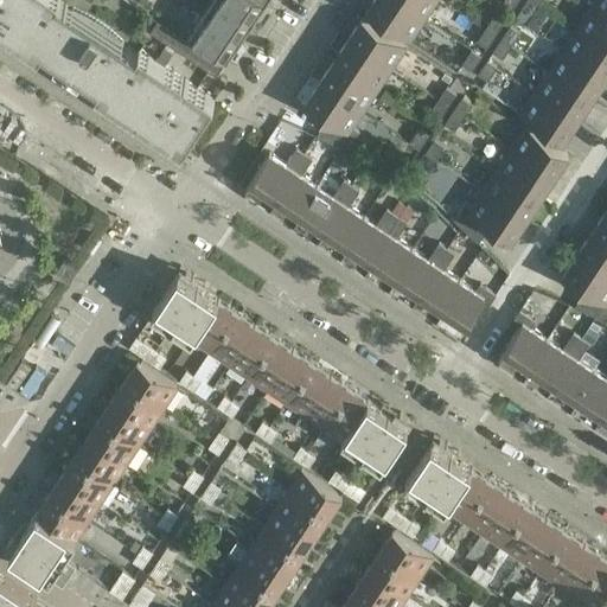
[(0,0),(0,26),(10,33),(31,0),(0,0)]
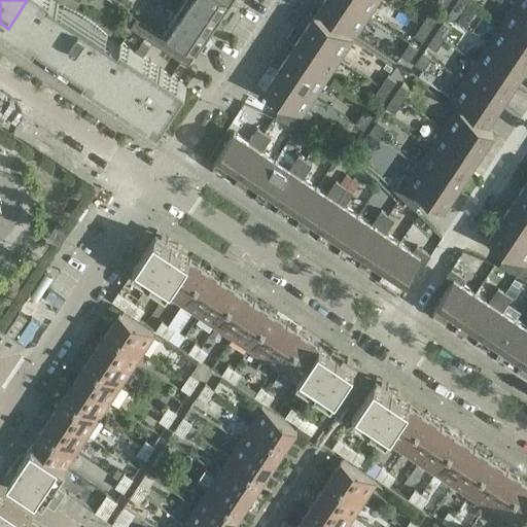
[(88,24),(50,0),(27,0),(8,29),(24,39),(27,35),(64,60),(85,74),(96,81),(93,85),(108,96),(137,53),(121,42),(119,45),(88,24)]
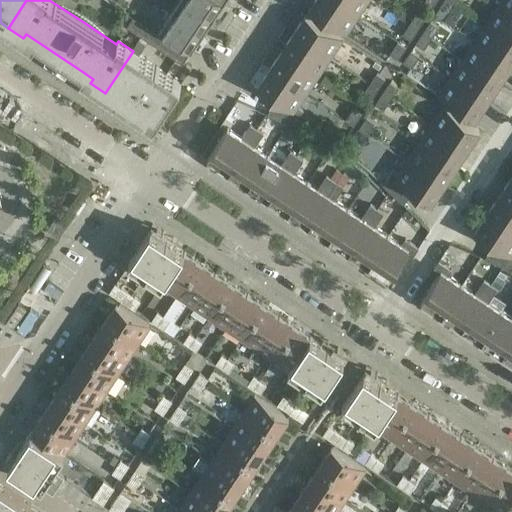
[(213,18),(186,0),(178,0),(171,13),(203,34),(213,18)]
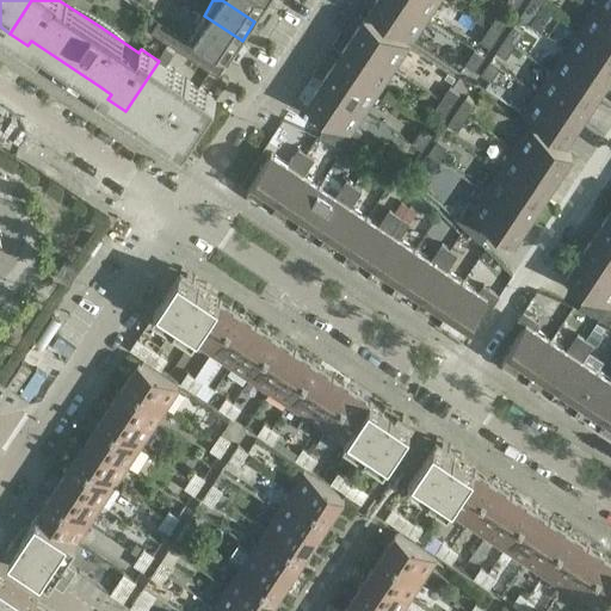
[(267,2),(263,0),(222,0),(254,22),(267,2)]
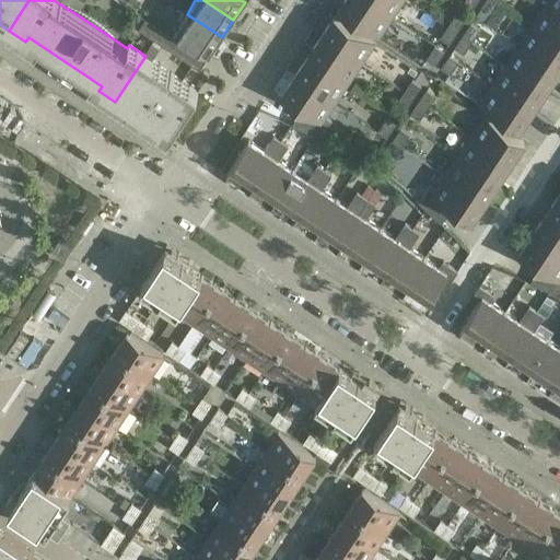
[(392,16),(368,0),(345,0),(338,10),(378,37),(392,16)]
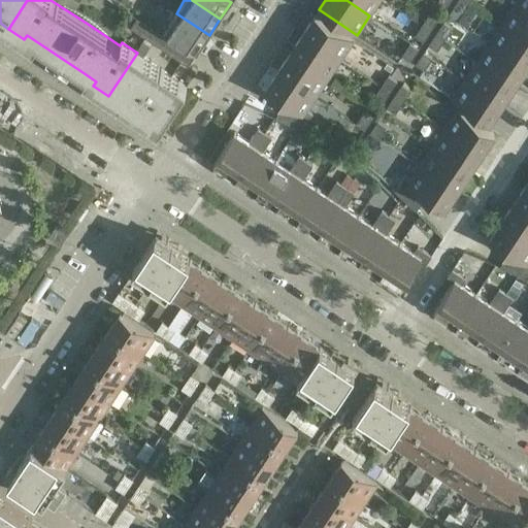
[(380,0),(347,0),(369,15),(380,0)]
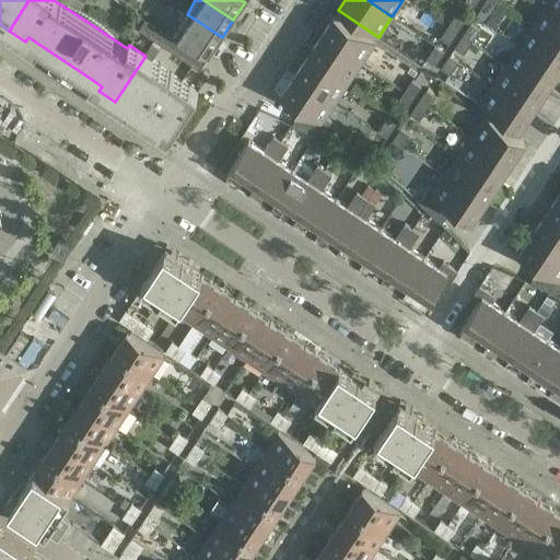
[(490,14),(499,2),(496,0),(486,0),(481,8),(490,14)]
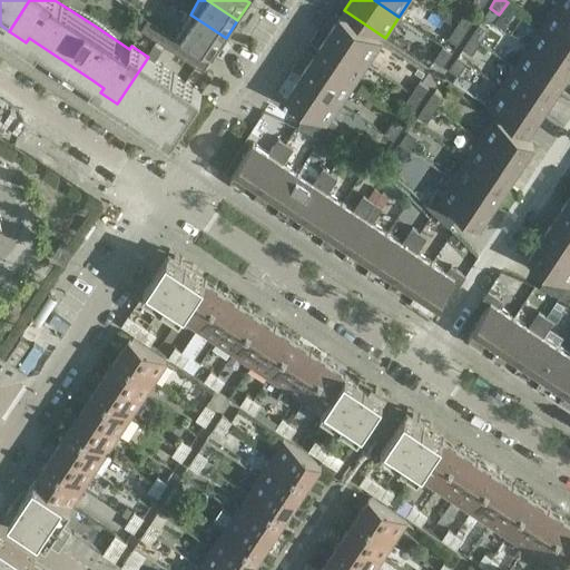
[(569,0),(558,0),(556,5),(569,15),(569,0)]
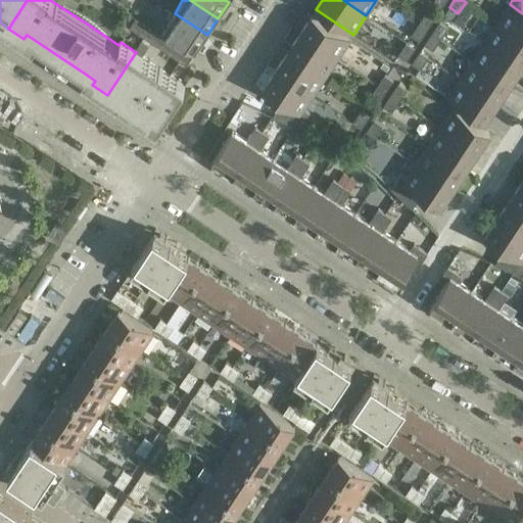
[(522,13),(510,4),(497,22),(522,40),(522,13)]
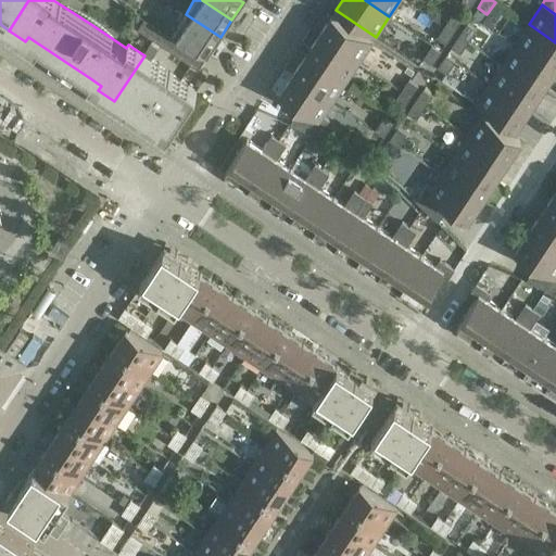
[(454,32),(463,20),(453,13),(445,25),(454,32)]
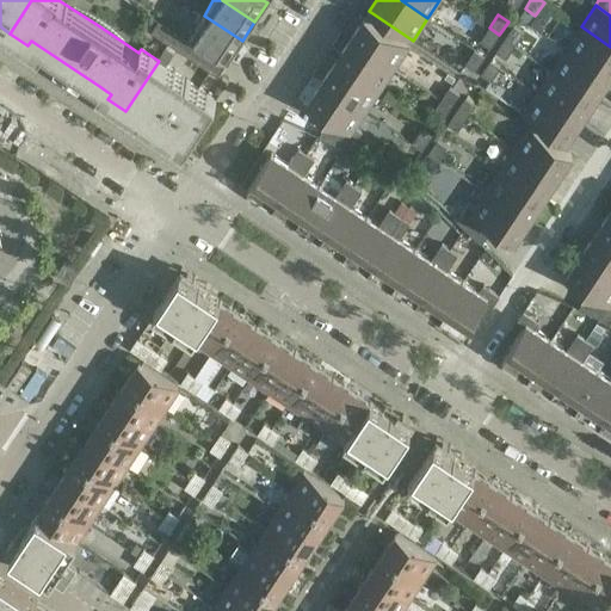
[(242,41),(204,16),(190,35),(228,61),(242,41)]
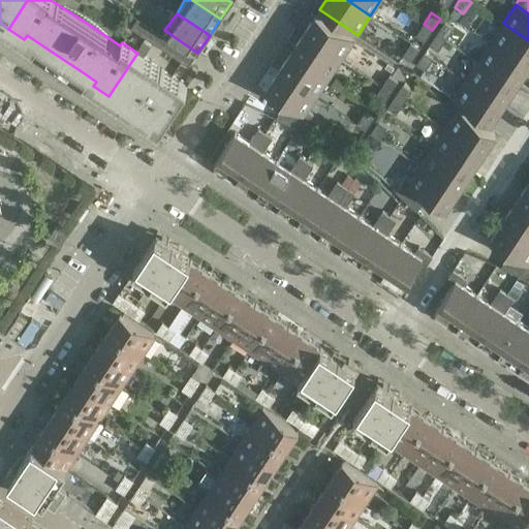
[(354,40),(316,14),(303,34),(341,59),(354,40)]
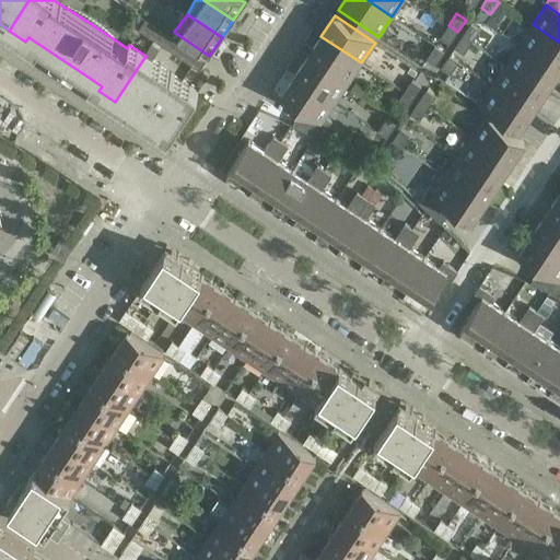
[(147,34),(153,24),(146,19),(139,28),(147,34)]
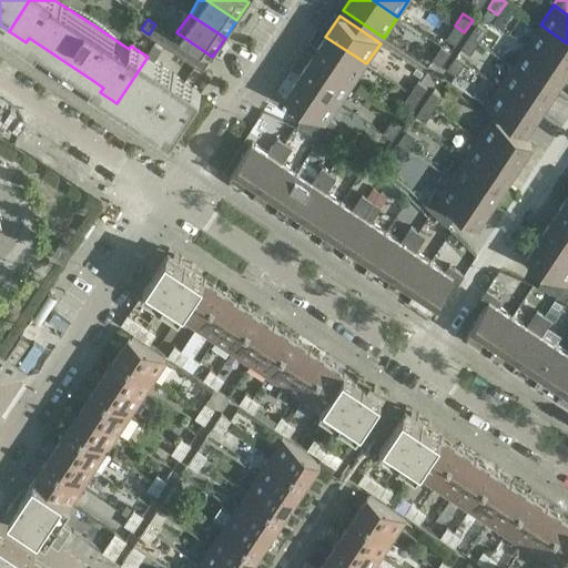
[(479,42),(487,30),(478,23),(469,36),(479,42)]
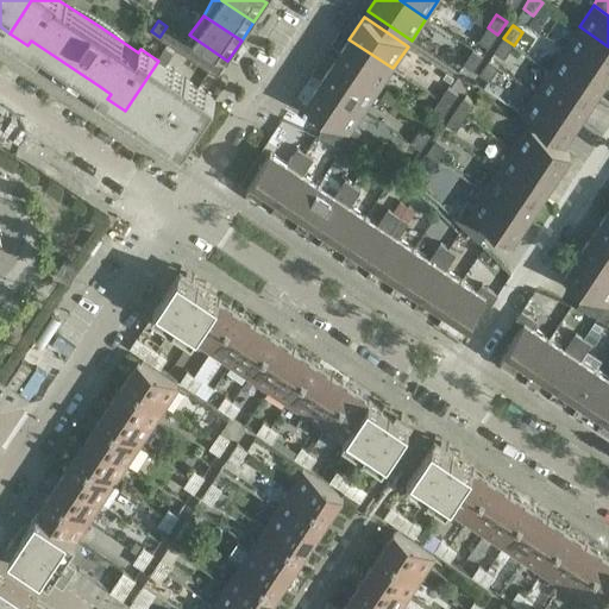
[(168,43),(175,32),(167,26),(159,37),(168,43)]
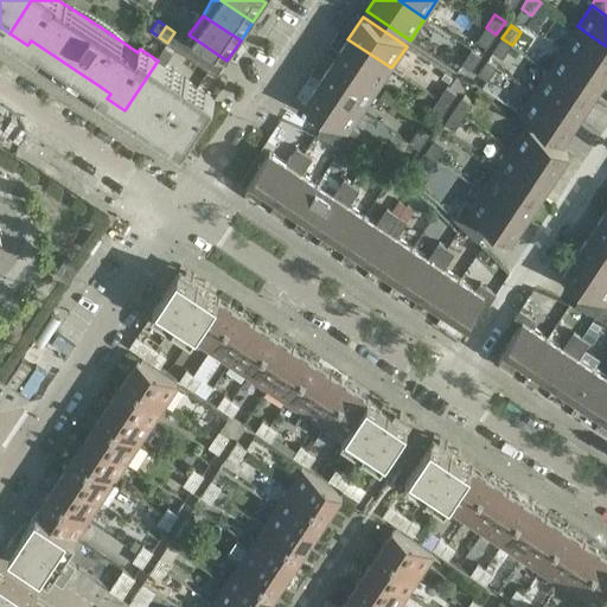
[(606,76),(606,46),(577,26),(563,49),(606,77),(606,76)]
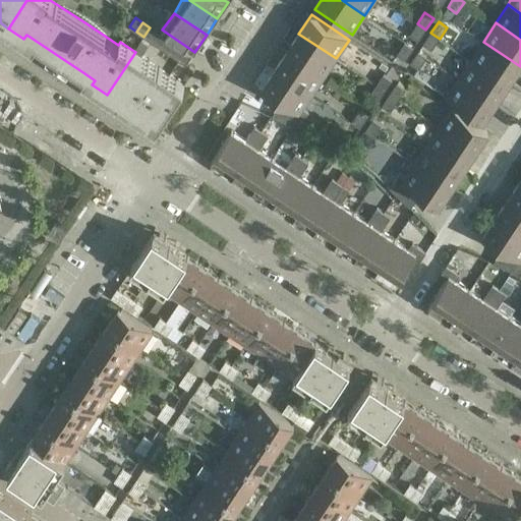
[(418,41),(425,30),(417,23),(410,35),(418,41)]
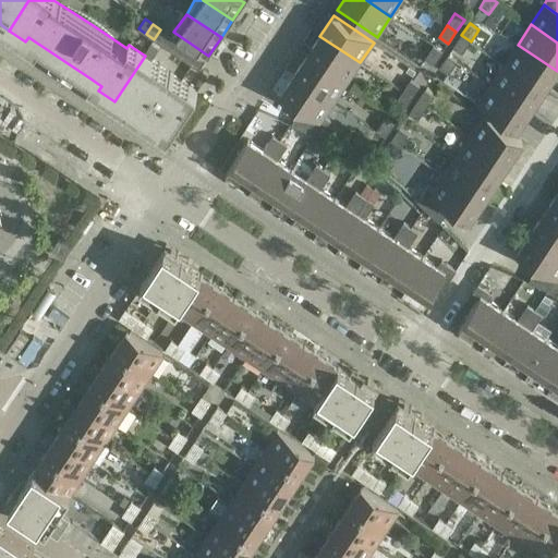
[(161,44),(168,34),(160,29),(154,39),(161,44)]
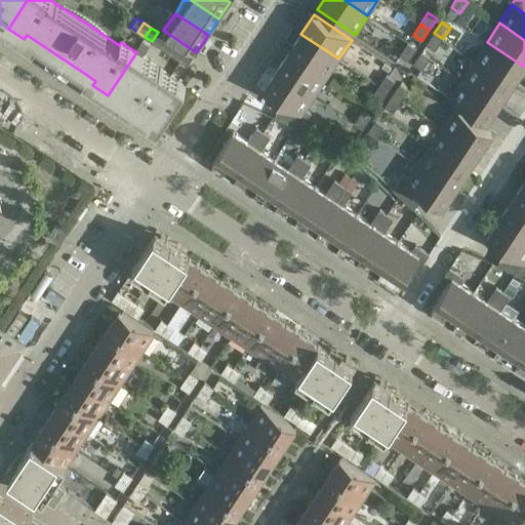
[(159,46),(165,37),(158,32),(152,41),(159,46)]
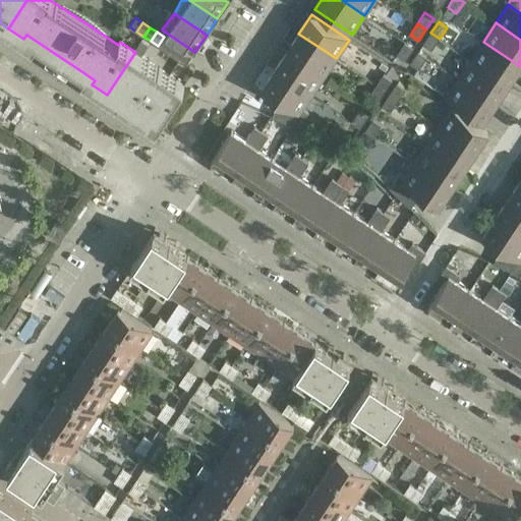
[(431,50),(440,39),(430,33),(423,44),(431,50)]
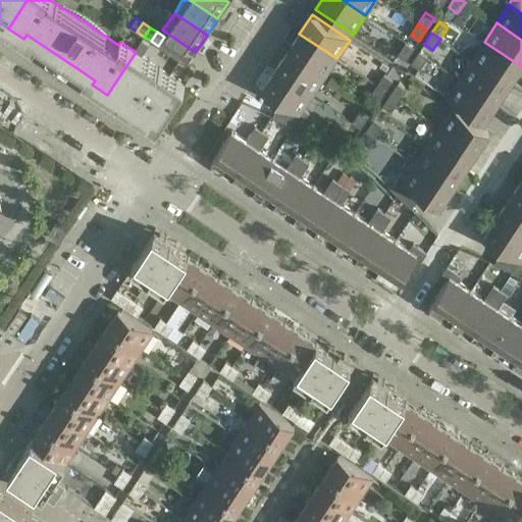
[(336,58),(299,34),(286,52),(324,76),(336,58)]
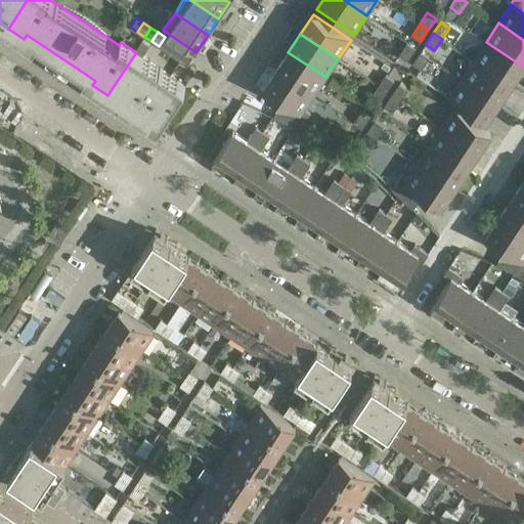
[(166,51),(172,42),(165,37),(159,46),(166,51)]
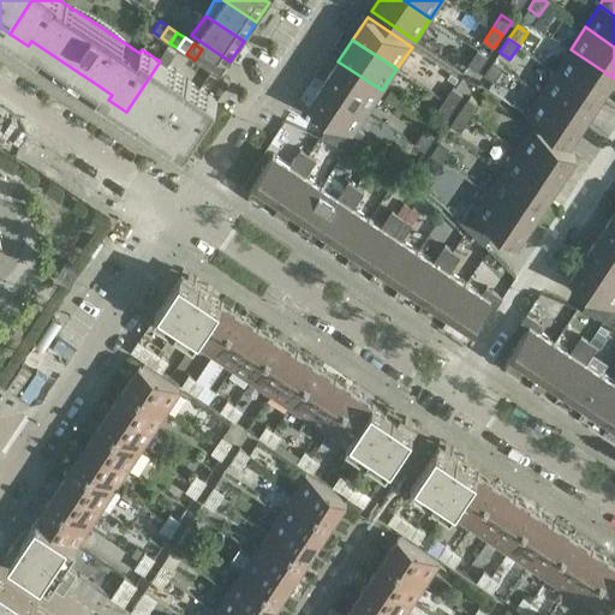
[(203,65),(210,54),(202,49),(195,60),(203,65)]
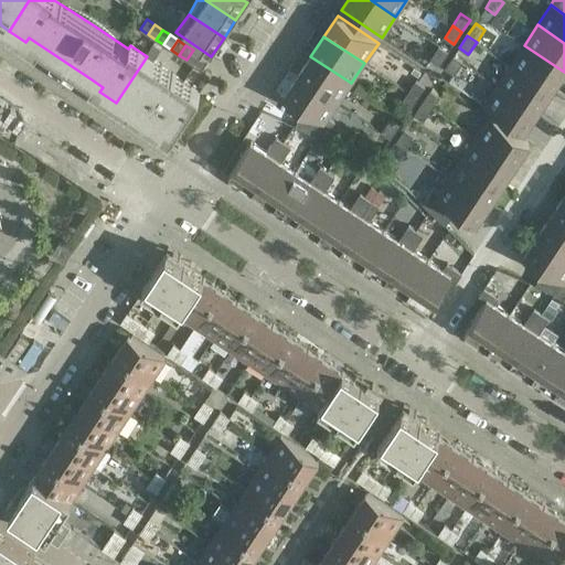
[(440,64),(448,52),(439,45),(430,59),(440,64)]
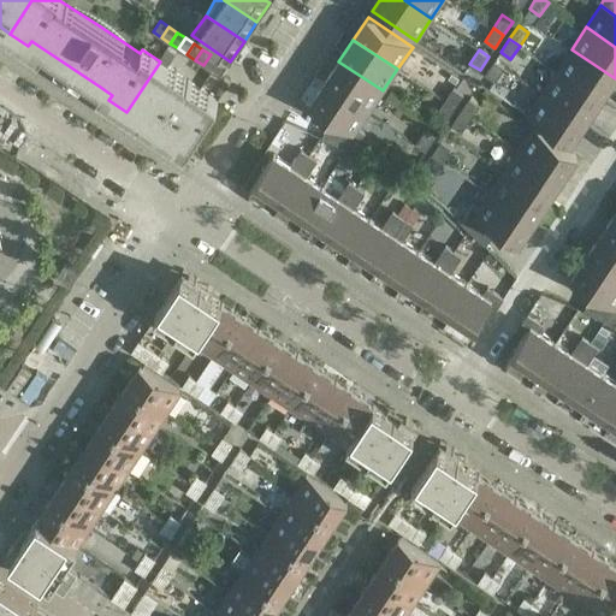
[(615,78),(572,49),(557,70),(602,100),(615,78)]
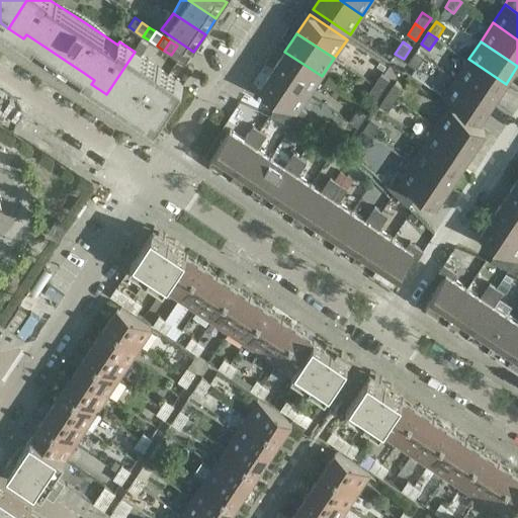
[(178,60),(184,51),(177,46),(171,55),(178,60)]
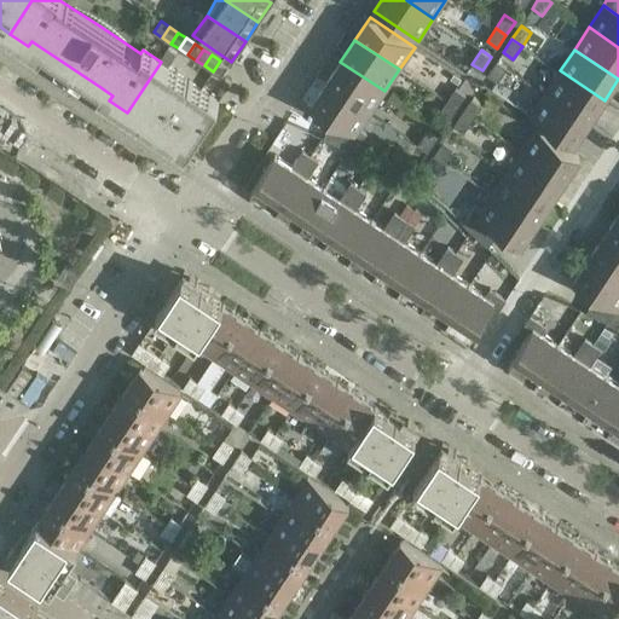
[(221,77),(229,67),(220,61),(213,71),(221,77)]
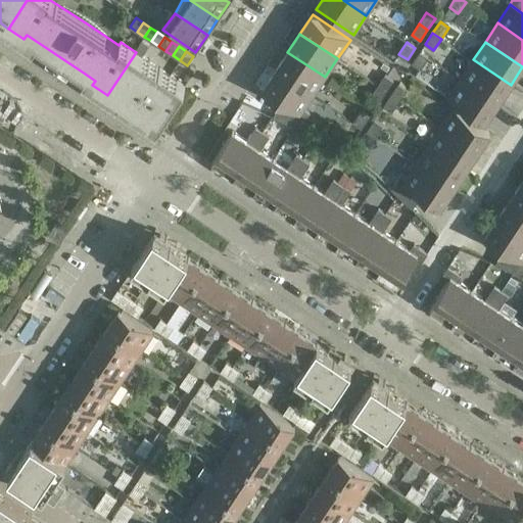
[(421,68),(429,57),(420,51),(413,63),(421,68)]
